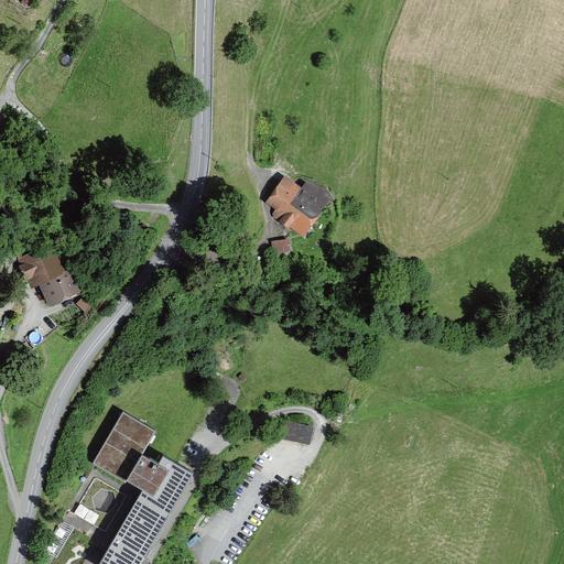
[(289,228),(291,226),(301,232),(324,198),(304,186),(295,199),(288,194),(290,191),(280,184),(267,203),(278,209),(272,217),(289,228)]
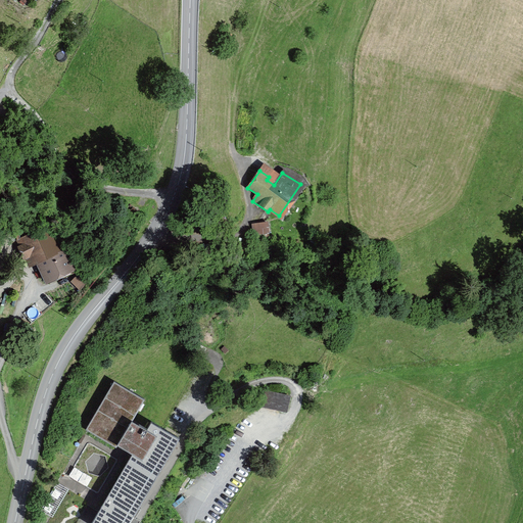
[(266,225),(250,228),(251,233),(268,233),(266,225)]
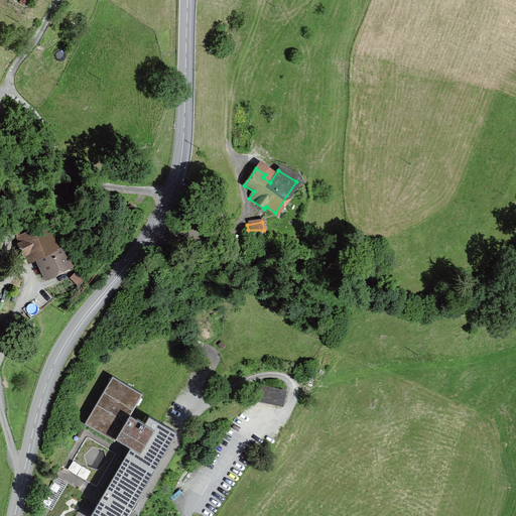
[(42,259),(49,275),(70,267),(62,250),(43,227),(18,238),(29,264),(42,259)]
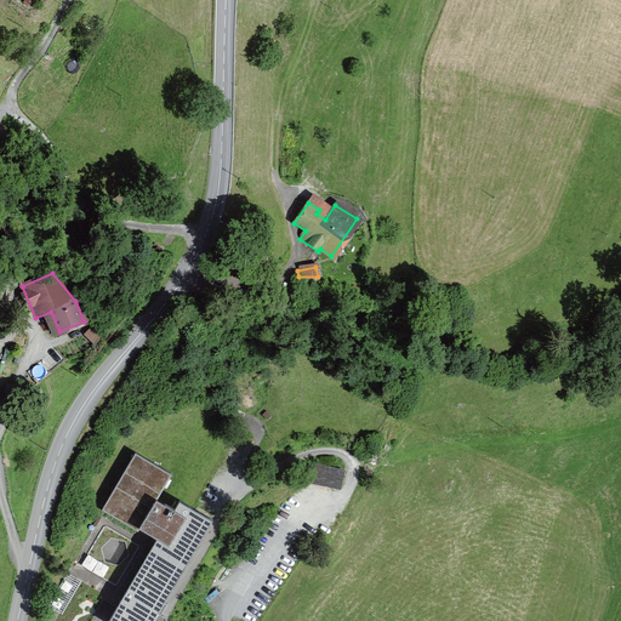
[(138,531),(140,528),(157,499),(172,473),(136,453),(102,510),(138,531)]
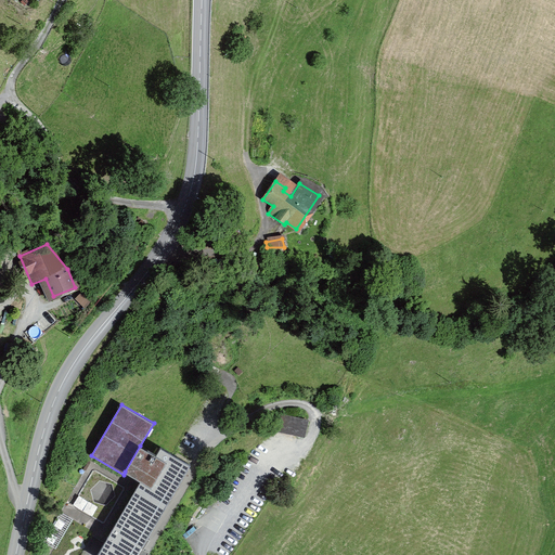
[(297,435),(300,420),(283,416),(280,430),(297,435)]
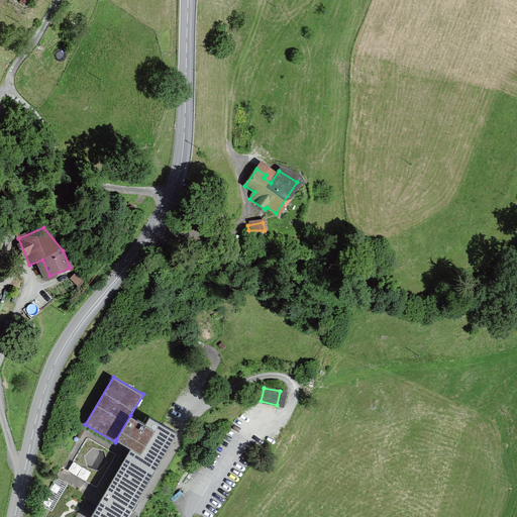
[(116,439),(131,447),(139,452),(153,428),(145,423),(130,415),(116,439)]
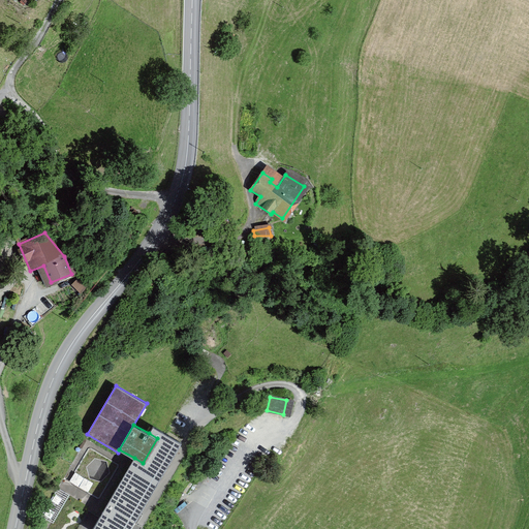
[(153,426),(149,433),(157,438),(143,463),(134,458),(92,528),(130,528),(135,520),(181,442),(165,433),(153,426)]
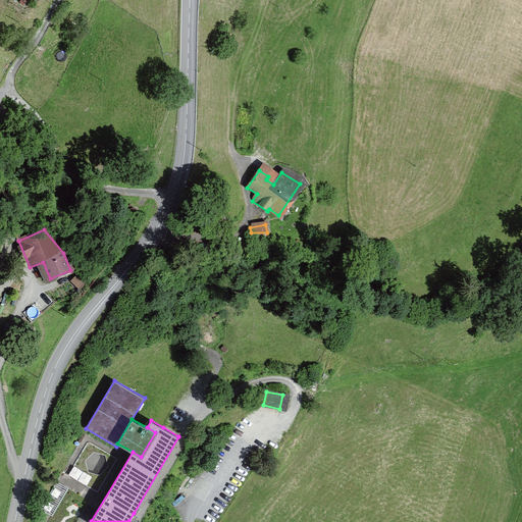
[(106,448),(98,450),(94,457),(96,465),(107,470),(112,463),(112,465),(124,464),(132,452),(121,446),(111,451),(106,448)]
